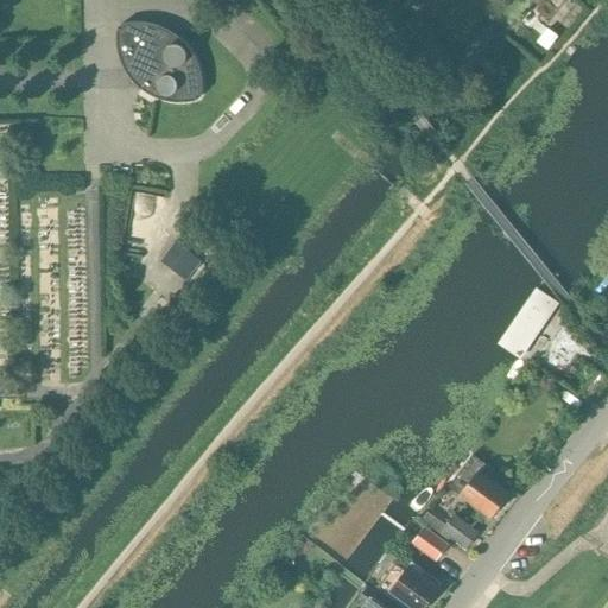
[(173,32),(158,25),(151,24),(141,23),(133,23),(122,24),(122,30),(118,29),(116,38),(116,48),(118,55),(121,63),(126,73),(133,82),(140,89),(151,95),(159,99),(170,102),(183,103),(196,100),(196,95),(201,95),(202,87),(202,81),(200,71),(197,63),(195,56),(190,49),(184,42),(178,36),(173,32)]
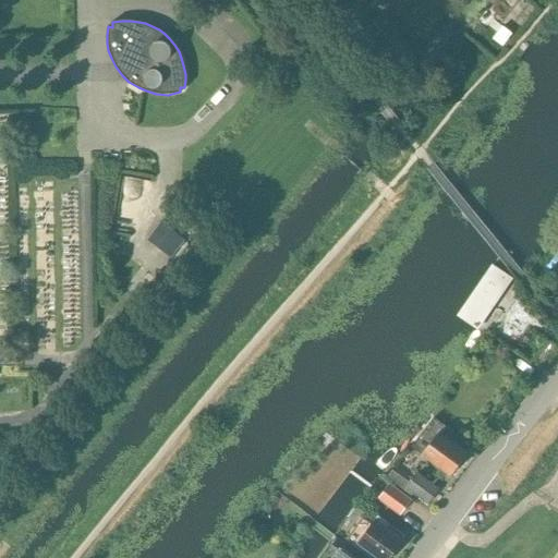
[(158,227),(147,240),(154,244),(168,256),(171,258),(184,241),(181,239),(181,238),(167,227),(161,222),(158,227)]
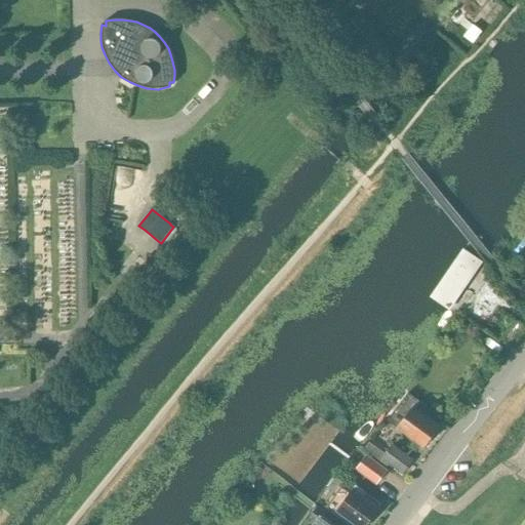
[(463,250),(432,297),(449,309),(481,261),(463,250)]
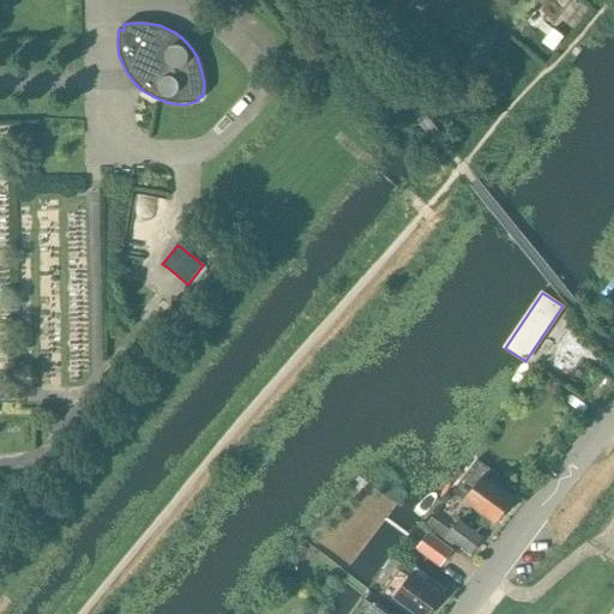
[(589,395),(587,397),(588,397),(596,404),(613,381),(605,374),(593,390),(589,395)]
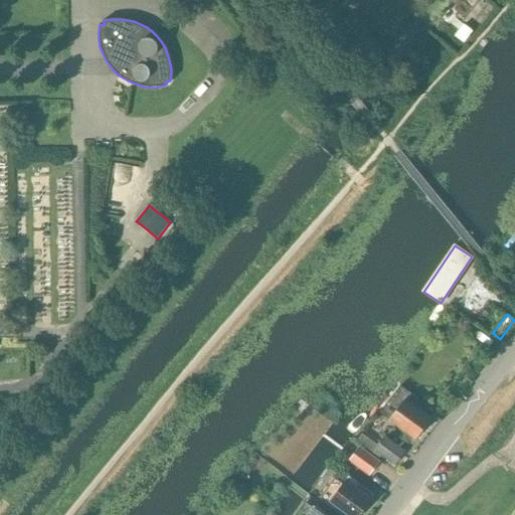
[(416,439),(423,428),(427,428),(431,424),(430,420),(432,417),(405,397),(389,418),(416,439)]
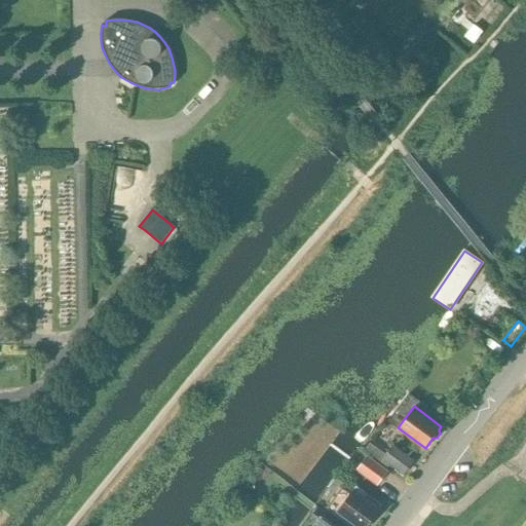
[(370,443),(365,449),(387,467),(390,464),(384,459),(386,456),(370,443)]
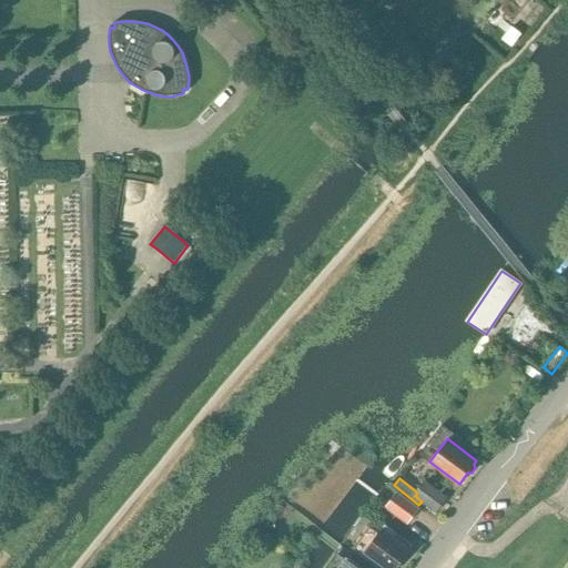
[(436,513),(447,498),(425,482),(417,493),(415,496),(422,501),(436,513)]
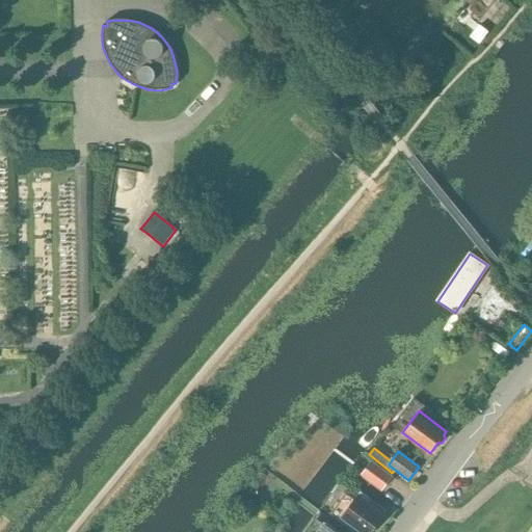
[(379,487),(390,474),(374,461),(363,475),(379,487)]
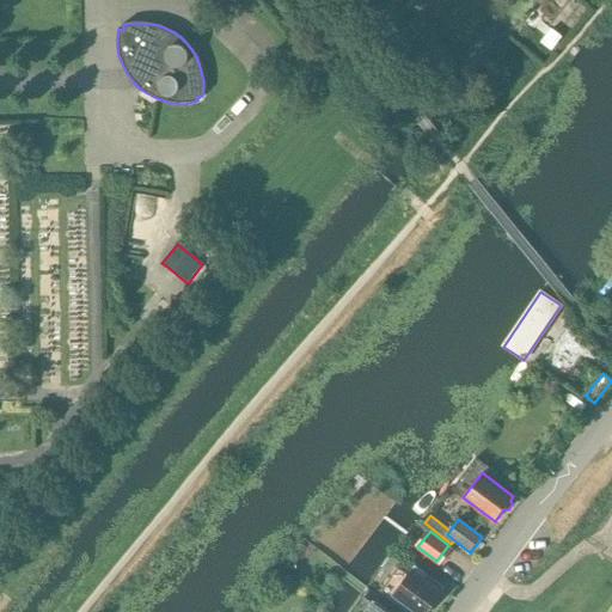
[(397,565),(378,592),(405,611),(426,611),(441,593),(424,580),(428,575),(415,565),(411,569),(408,574),(397,565)]
